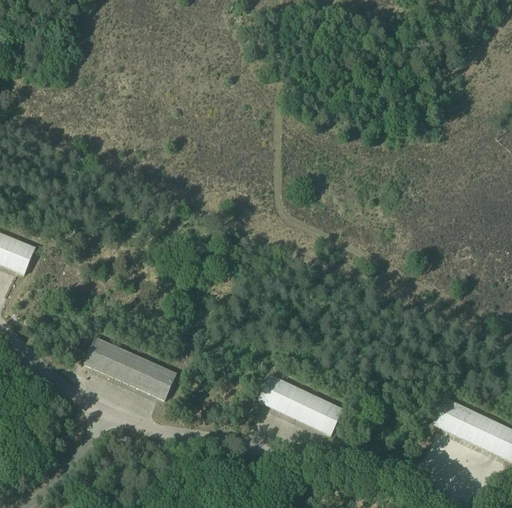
[(0,265),(24,275),(36,247),(0,232),(0,265)]
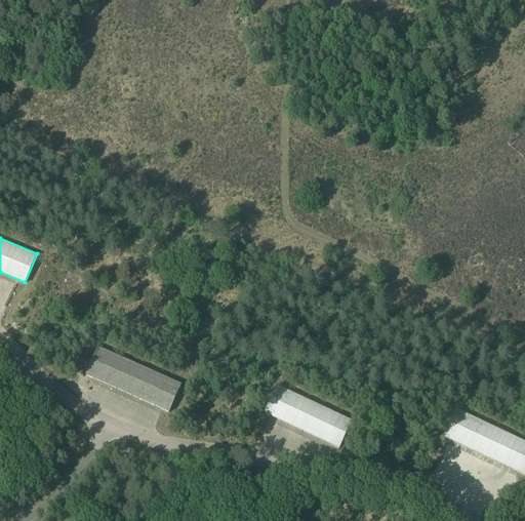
[(85,373),(169,411),(182,383),(97,345),(85,373)]
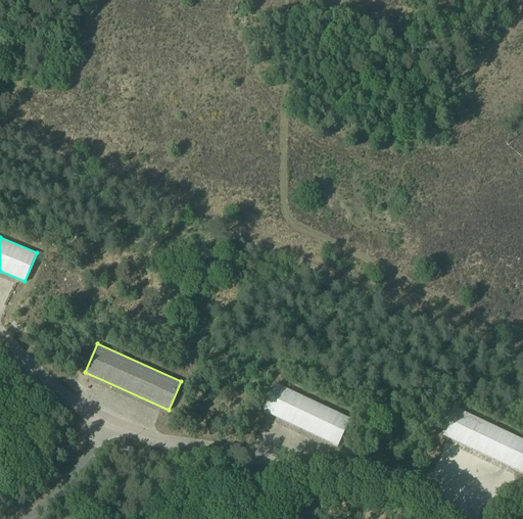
[(264,411),(337,445),(350,418),(277,382),(264,411)]
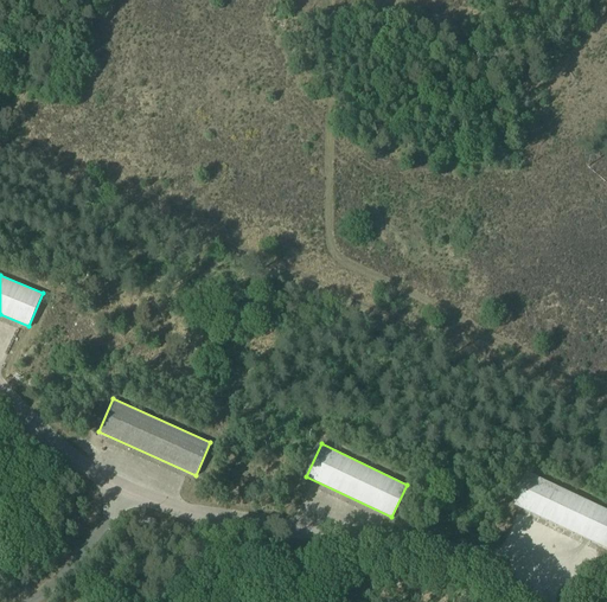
[(511,501),(606,546),(606,508),(526,469),(511,501)]
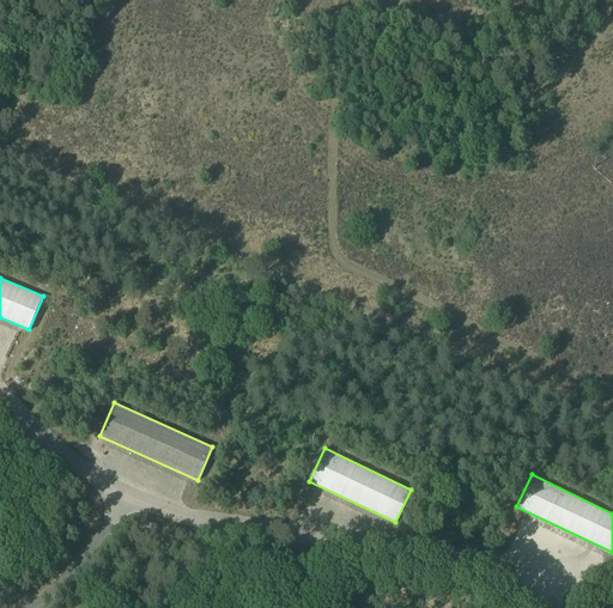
[(143,517),(140,524),(155,530),(158,523),(143,517)]
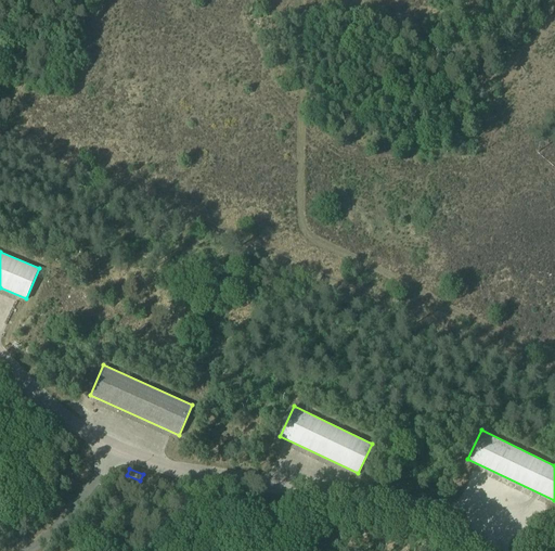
All buildings are outlined.
